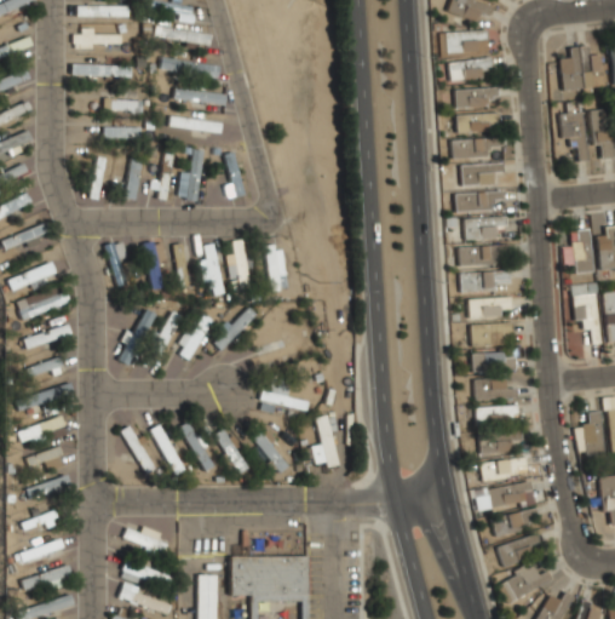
[(0,17),(29,5),(27,0),(13,0),(0,6),(0,17)]
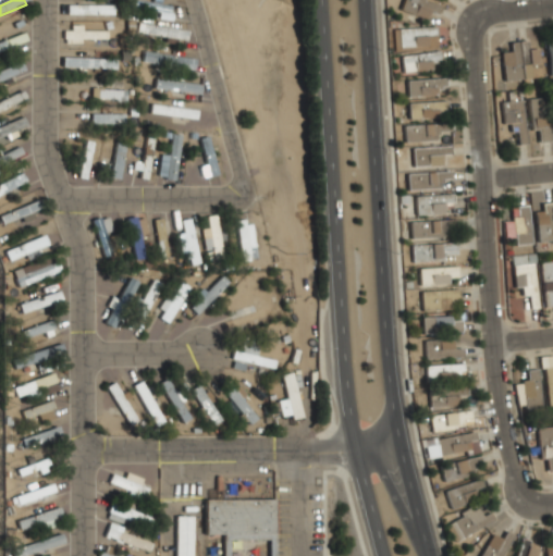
[(172,13),(173,4),(137,0),(136,9),(172,13)]
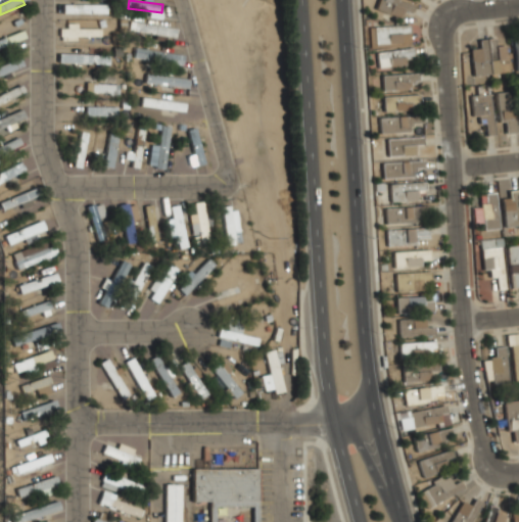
[(417,4),(404,0),(382,0),(379,10),(404,18),(407,10),(415,13),(417,4)]
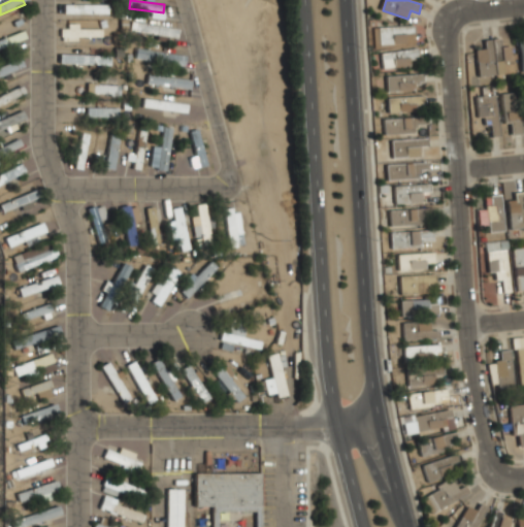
[(109,4),(66,4),(66,13),(109,13),(109,4)]
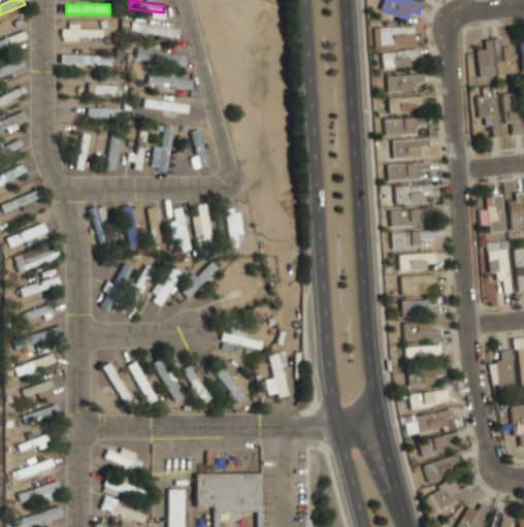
[(181,30),(135,22),(132,33),(178,41),(181,30)]
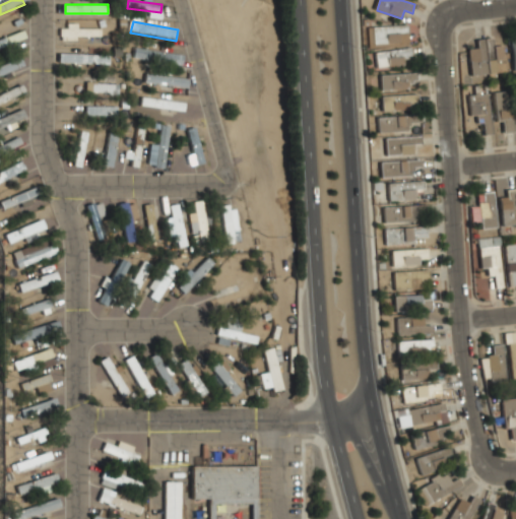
[(62,23),(62,39),(102,39),(102,27),(98,27),(98,23),(62,23)]
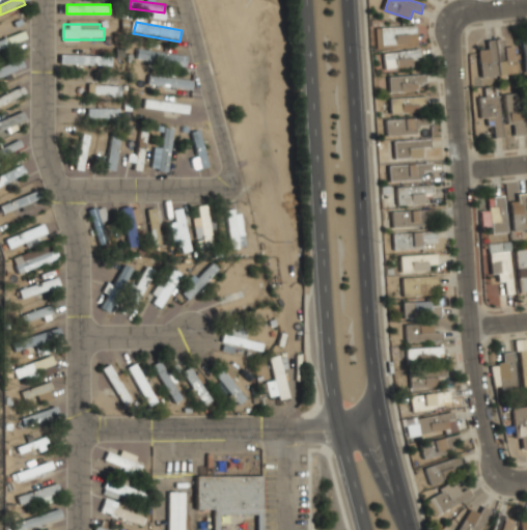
[(419,27),(379,28),(380,50),(420,49),(419,27)]
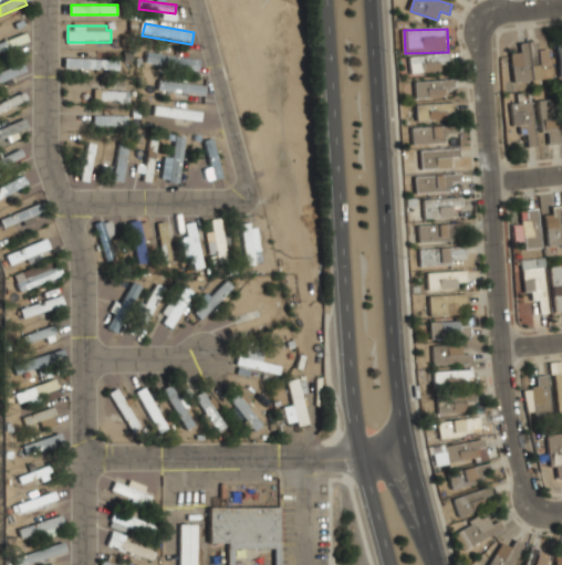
[(0,44),(0,49),(1,53),(21,45),(18,38),(0,44)]
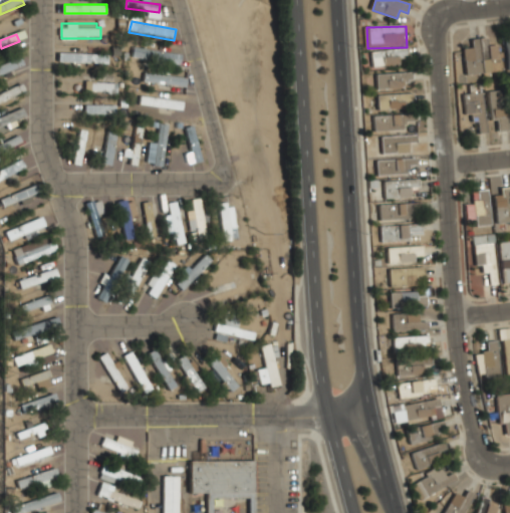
[(467,74),(500,71),(498,44),(488,45),(487,37),(473,38),(474,48),(464,49),(467,74)]
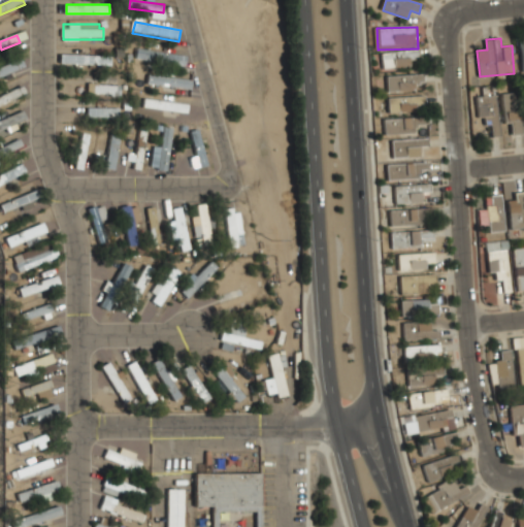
[(137,59),(186,65),(187,55),(138,48),(137,59)]
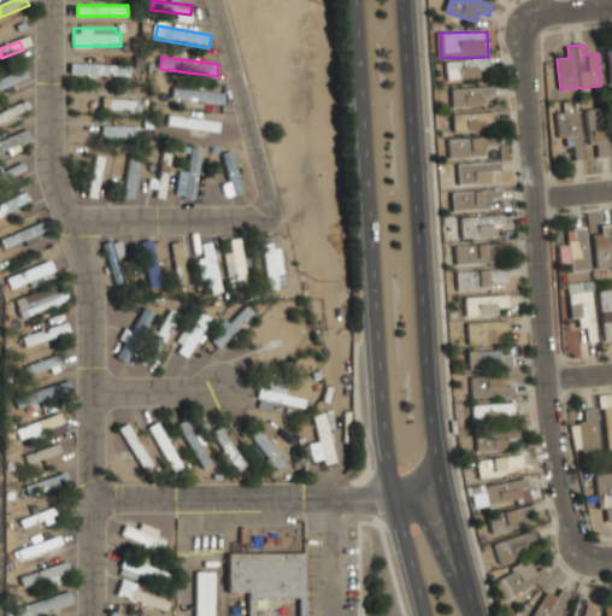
[(448,64),(451,82),(482,77),(481,71),(492,70),(489,58),(448,64)]
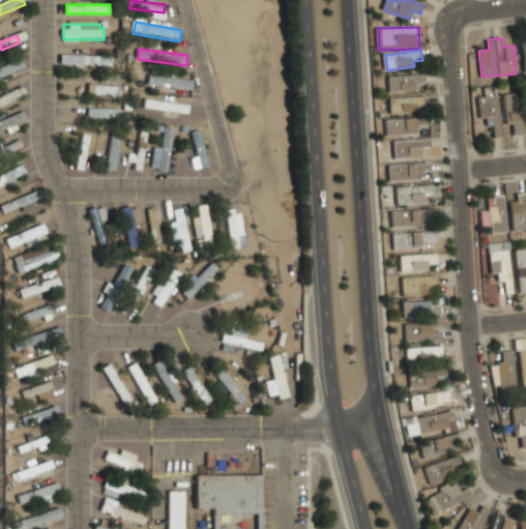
[(61,63),(112,64),(112,55),(61,54),(61,63)]
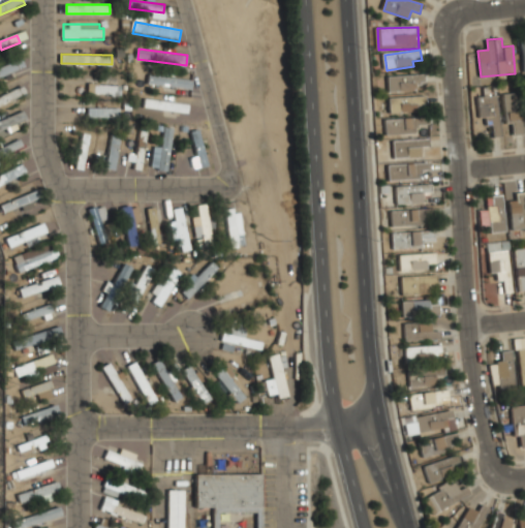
[(0,81),(25,67),(21,60),(0,70),(0,81)]
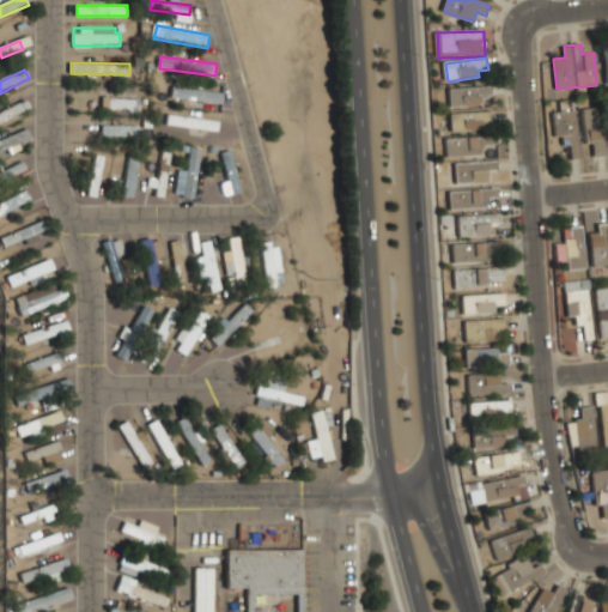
[(223,94),(174,84),(171,95),(220,104),(223,94)]
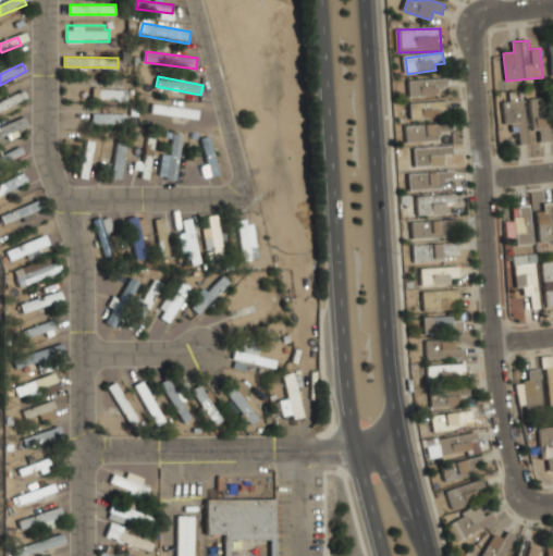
[(410,81),(410,97),(440,96),(440,87),(449,87),(447,79),(410,81)]
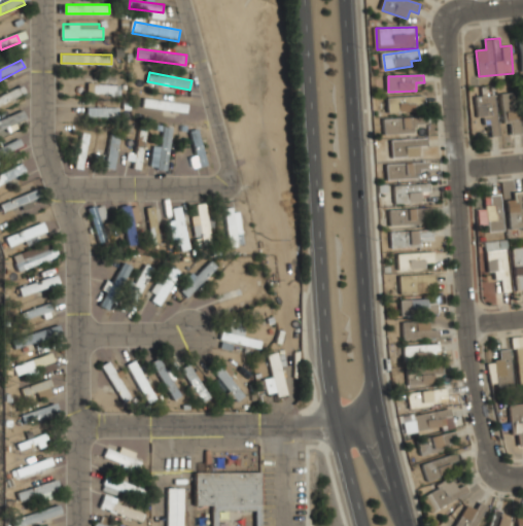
[(89,92),(121,96),(123,85),(90,82),(89,92)]
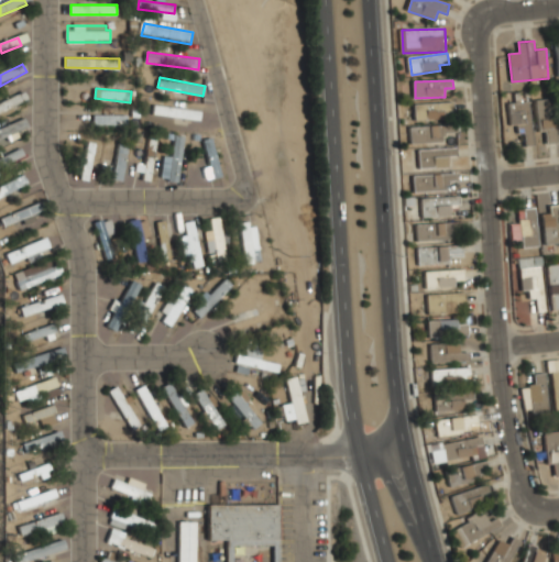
[(554,98),(537,99),(541,144),(558,142),(554,98)]
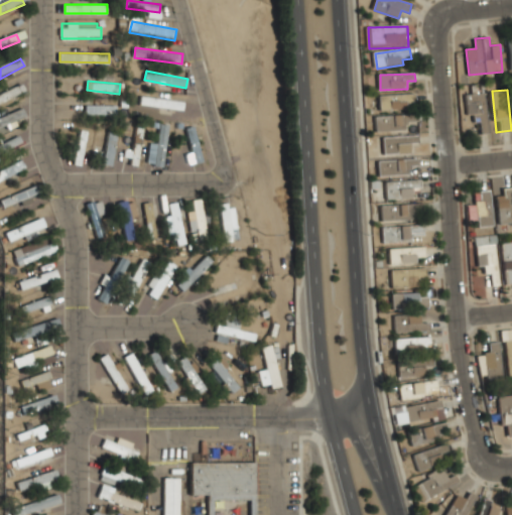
[(467,93),(468,114),(478,114),(479,133),(488,133),(486,92),(467,93)]
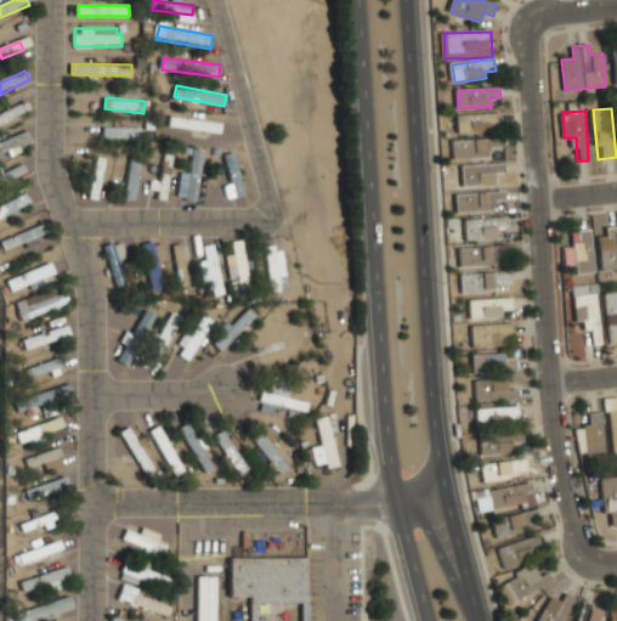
[(501,114),(459,116),(460,133),(502,131),(501,114)]
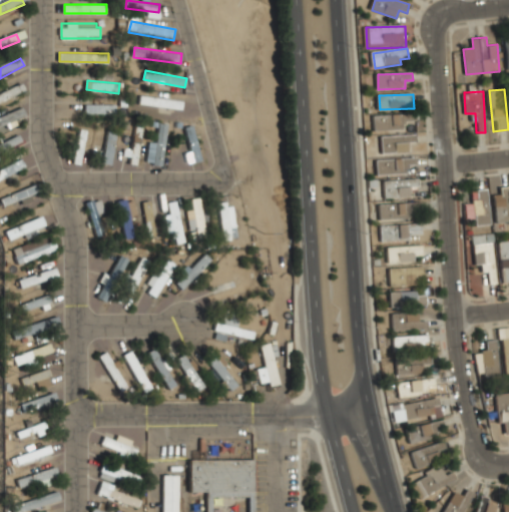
[(182,109),(183,100),(141,95),(140,104),(182,109)]
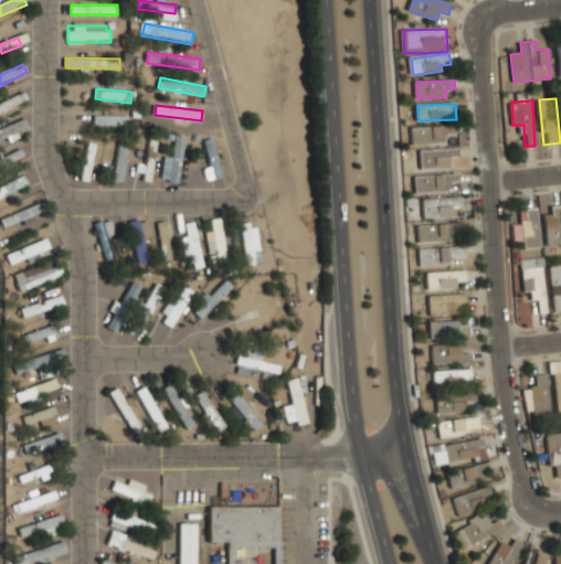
[(129,126),(129,112),(95,112),(95,126),(129,126)]
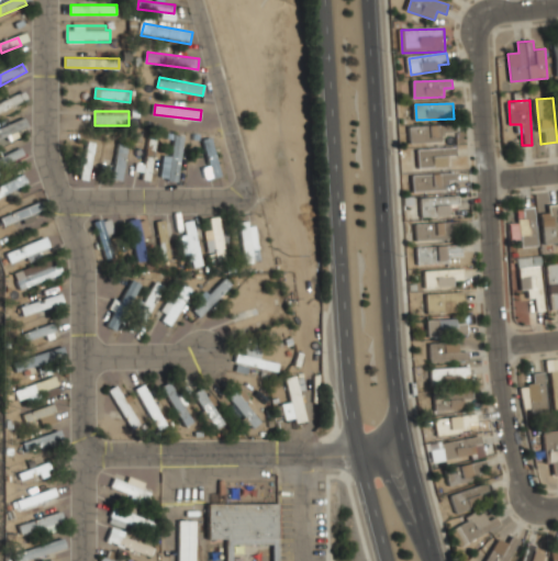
[(0,141),(31,126),(26,118),(0,130),(0,141)]
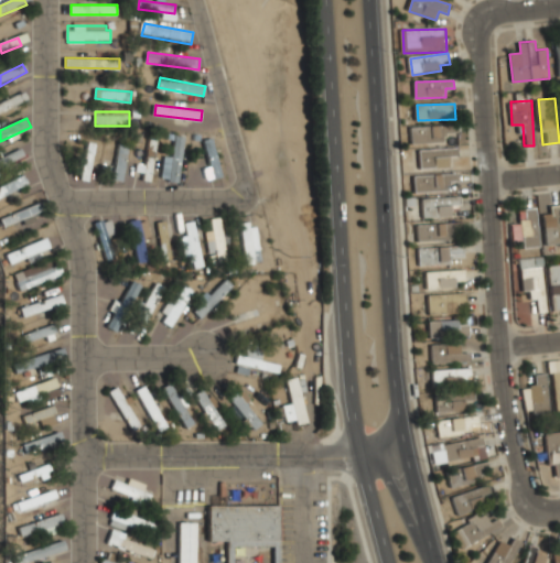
[(445,127),(413,128),(413,144),(447,143),(445,127)]
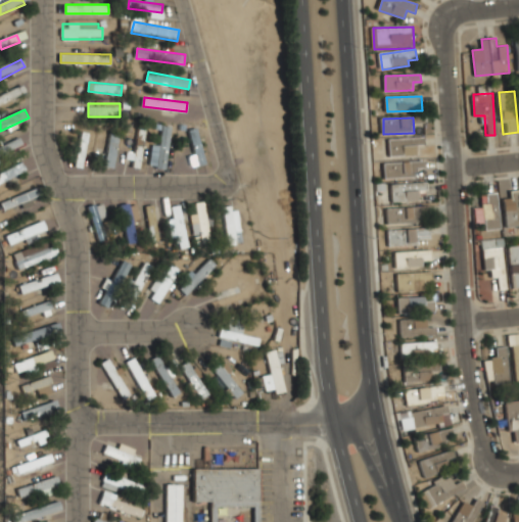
[(173,127),(163,126),(160,146),(153,145),(150,165),(167,168),(173,127)]
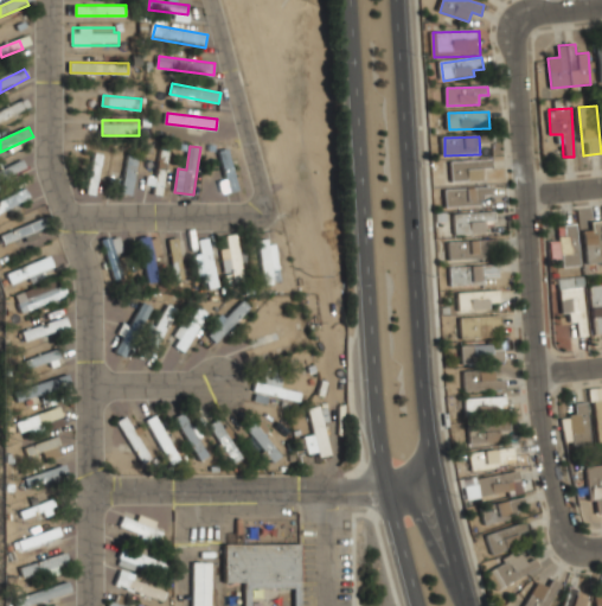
[(162,195),(173,151),(165,148),(153,192),(162,195)]
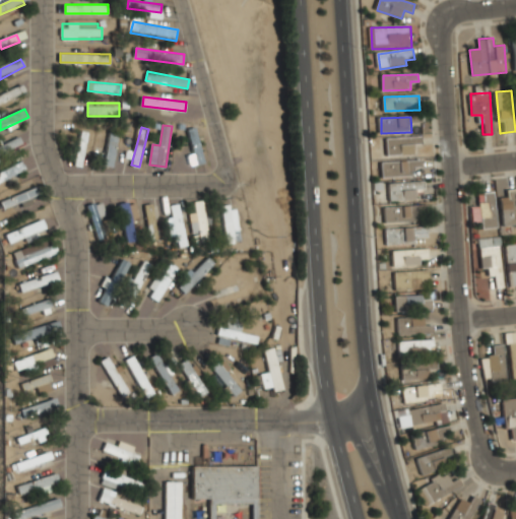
[(189,130),(195,154),(190,155),(192,167),(206,163),(197,128),(189,130)]
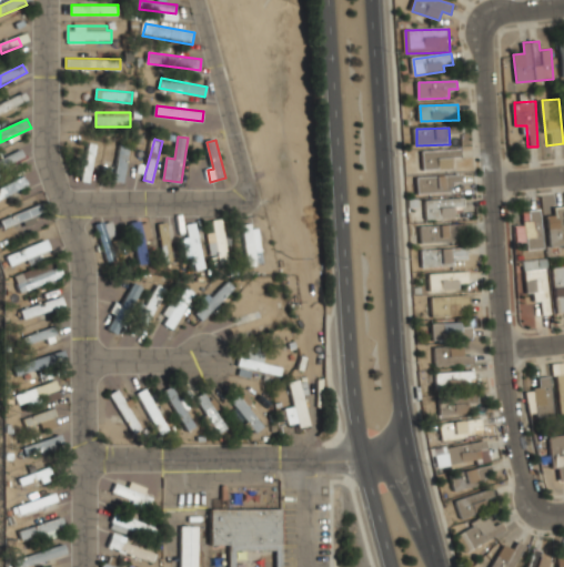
[(100,144),(92,141),(80,180),(89,182),(100,144)]
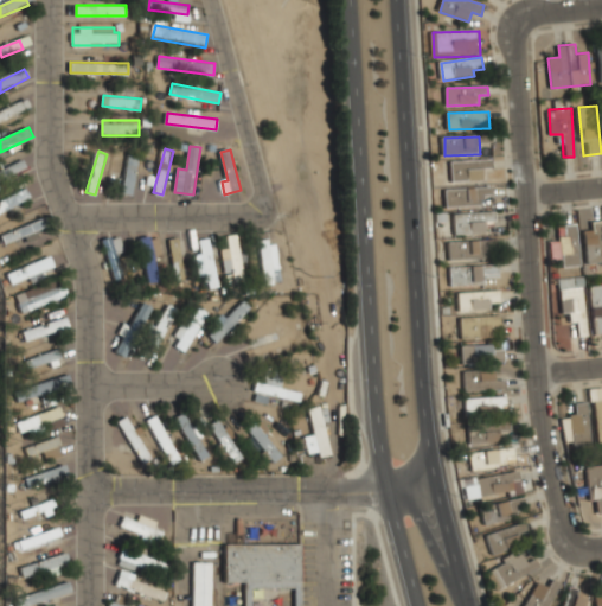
[(140,157),(129,154),(122,192),(133,195),(140,157)]
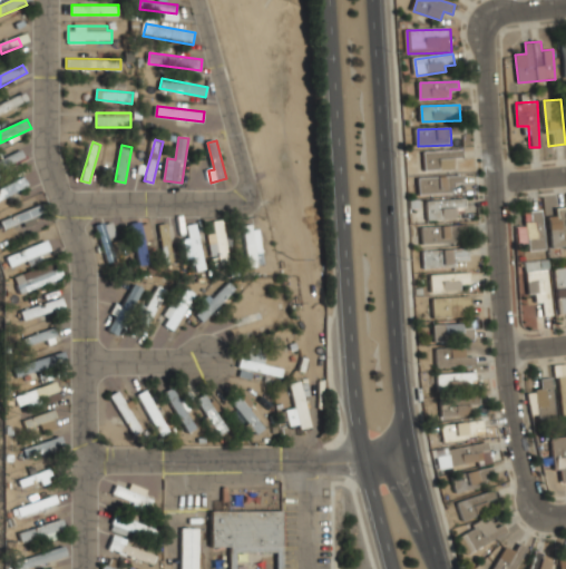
[(464,159),(462,150),(426,153),(427,172),(455,170),(455,159),(464,159)]
